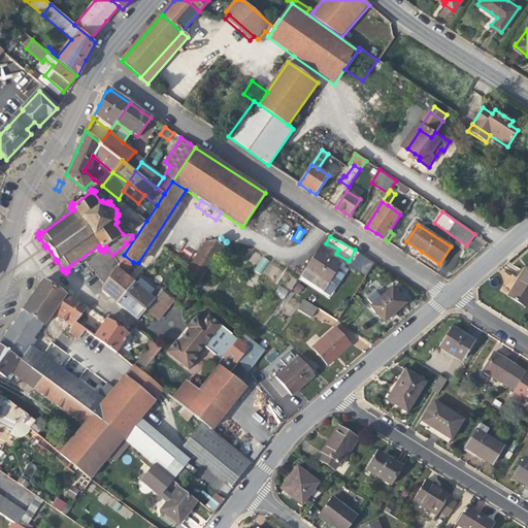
[(204,243),(190,267),(195,270),(203,275),(223,246),(244,261),(250,253),(228,239),(204,243)]
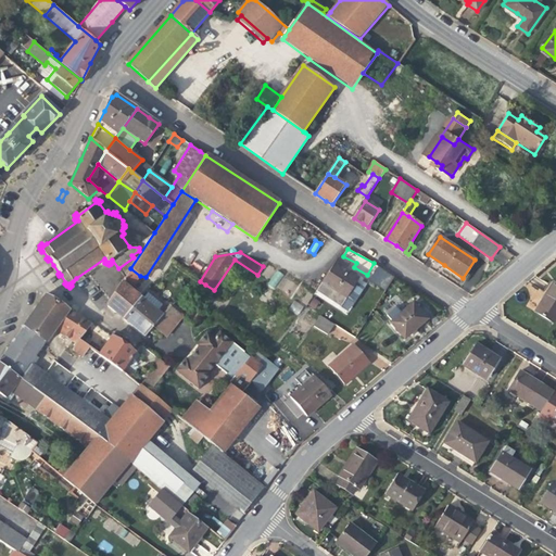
[(359,278),(348,270),(345,274),(341,270),(343,268),(345,264),(337,260),(315,292),(340,308),(359,278)]
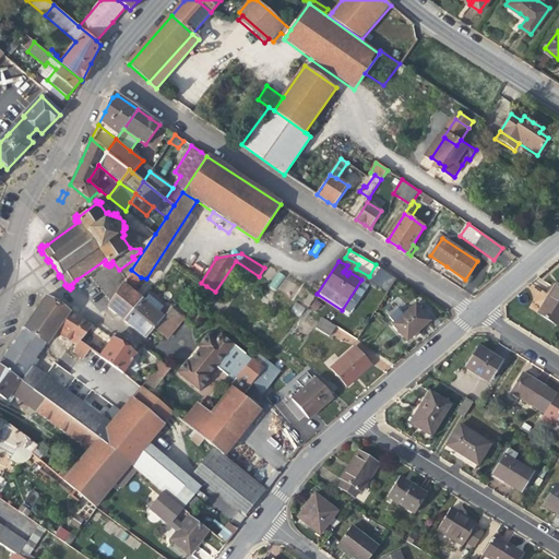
[(370,281),(388,292),(396,277),(379,268),(370,281)]
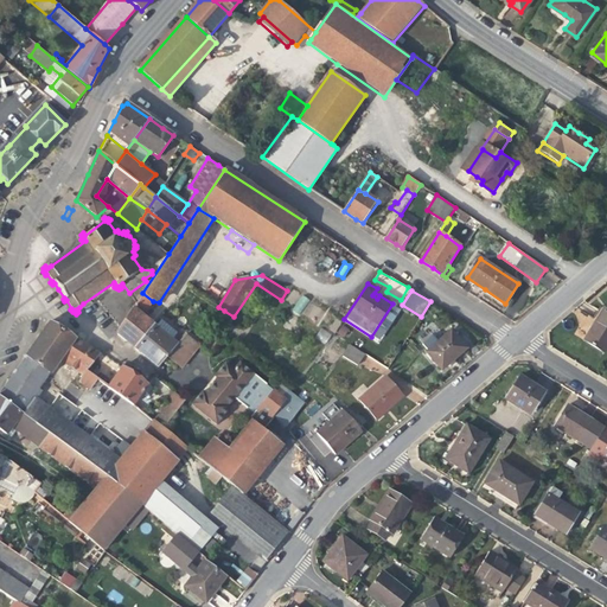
[(142,293),(133,307),(142,315),(153,301),(142,293)]
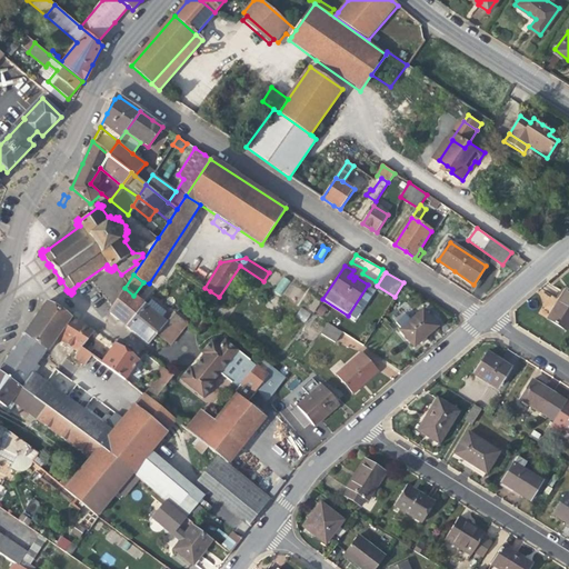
[(281,296),(289,280),(281,276),(273,292),(281,296)]
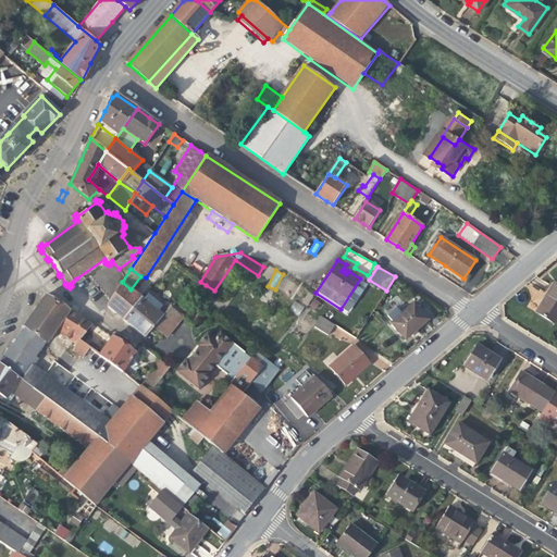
[(107,305),(115,312),(131,289),(122,282),(107,305)]
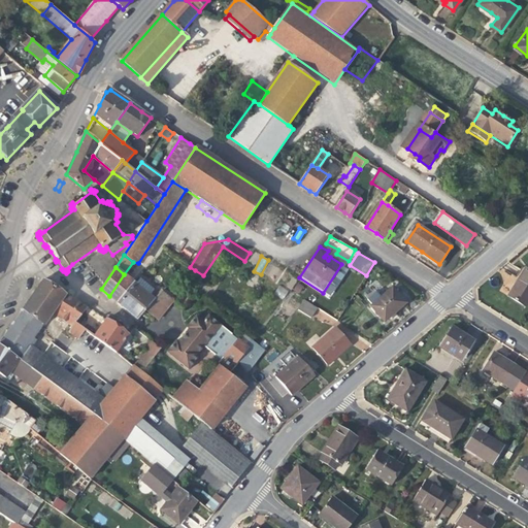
[(195,270),(190,267),(184,276),(191,282),(197,286),(203,275),(195,270)]
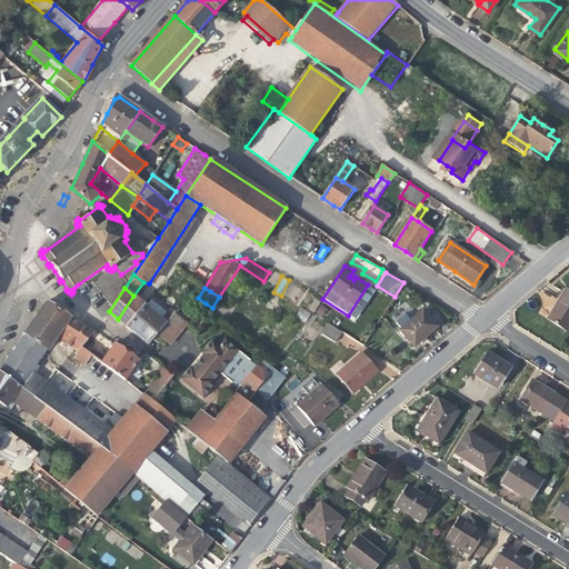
[(568,326),(568,292),(566,291),(556,306),(548,320),(566,331),(568,326)]
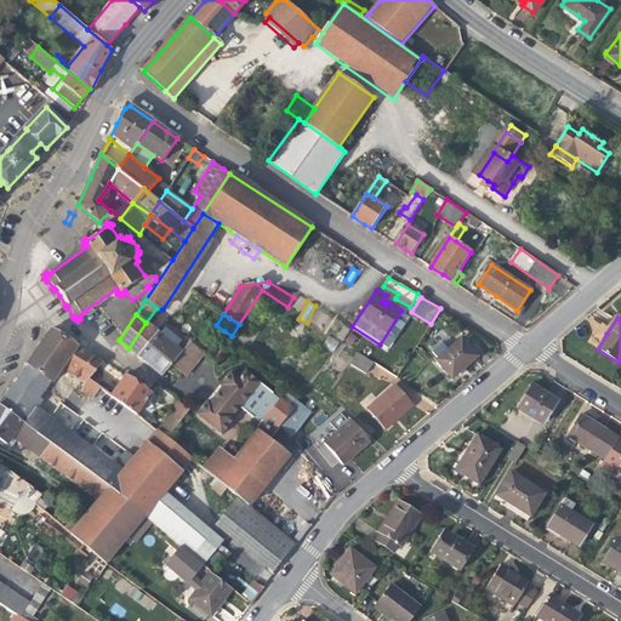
[(163,336),(146,323),(129,348),(143,360),(161,376),(184,348),(181,345),(178,349),(163,336)]
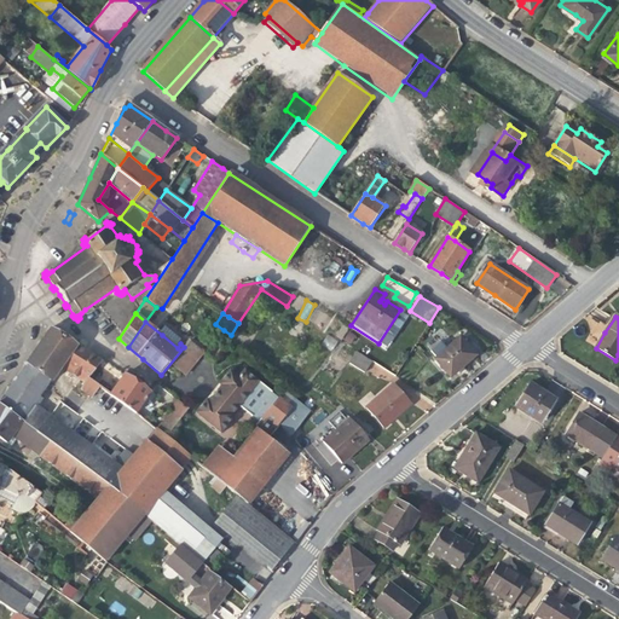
[(117,409),(131,418),(137,412),(110,394),(108,392),(99,386),(88,379),(102,362),(50,329),(0,400),(0,405),(114,491),(144,516),(165,491),(183,470),(189,475),(198,463),(192,458),(166,437),(157,429),(122,469),(38,408),(44,399),(40,397),(51,382),(52,382),(62,370),(84,383),(81,388),(81,392),(91,398),(86,404),(98,411),(102,406),(114,415),(117,409)]
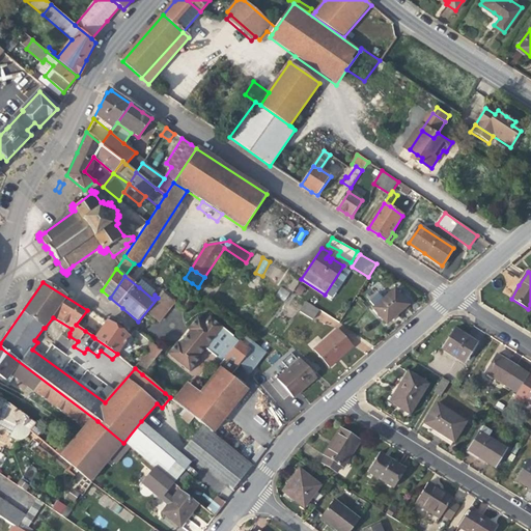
[(189,302),(198,287),(192,283),(177,304),(184,309),(188,304),(189,302)]
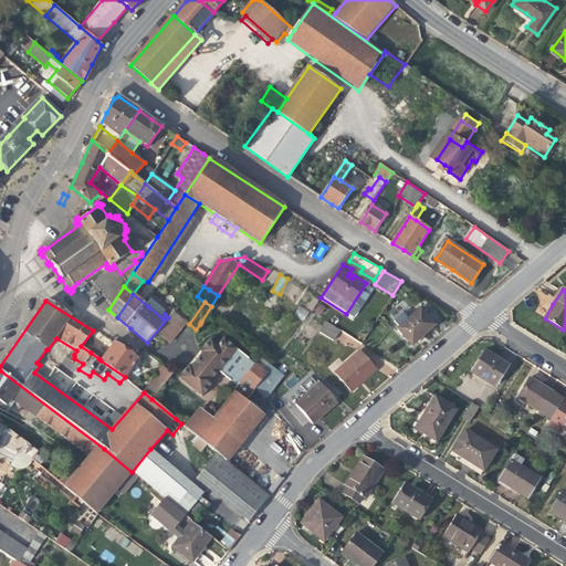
[(301,306),(294,314),(302,321),(308,313),(301,306)]
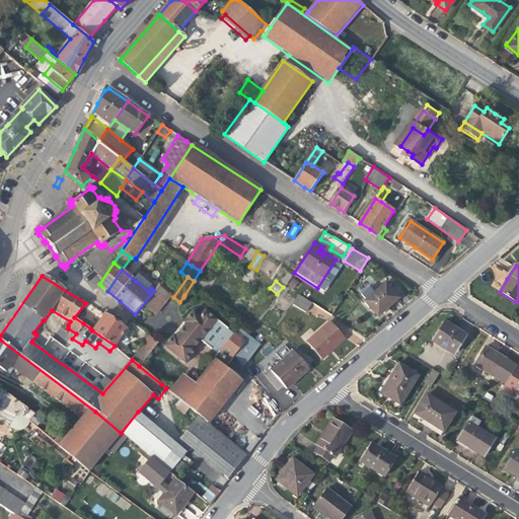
[(398,298),(385,283),(364,301),(377,316),(388,307),(398,298)]
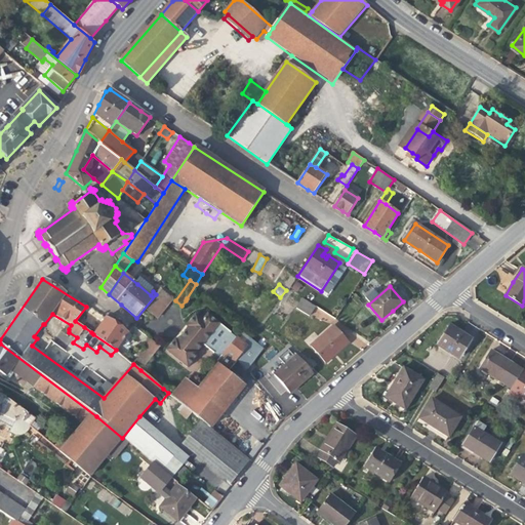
[(315,308),(303,299),(296,309),(309,317),(315,308)]
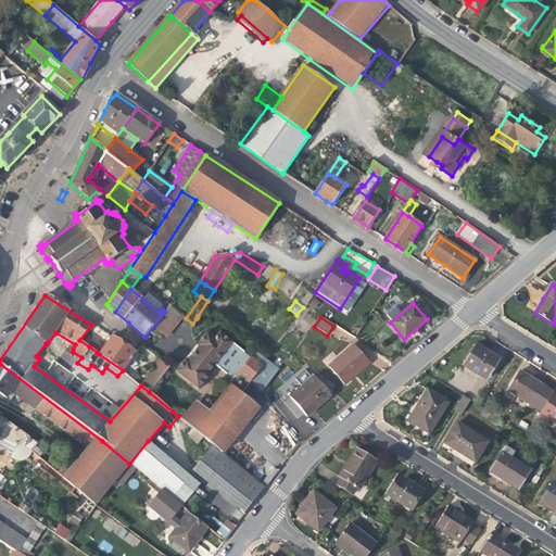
[(199,346),(217,362),(234,342),(220,332),(215,339),(207,332),(197,345),(199,346)]
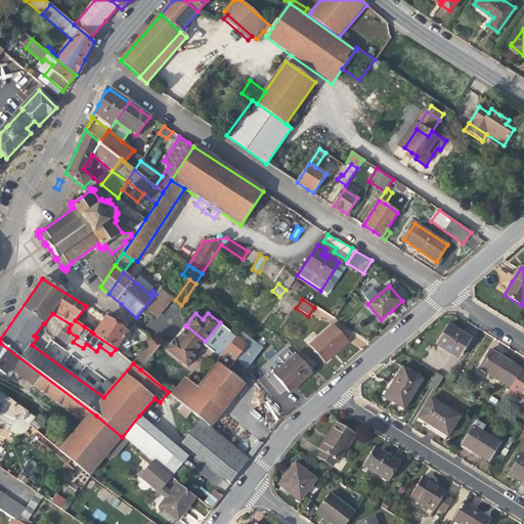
[(105,317),(93,334),(116,349),(127,332),(105,317)]
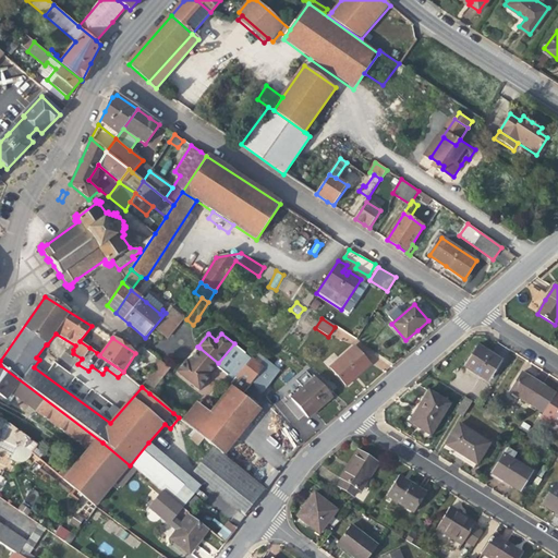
[(218,363),(216,366),(228,376),(234,380),(240,374),(252,359),(234,343),(218,363)]
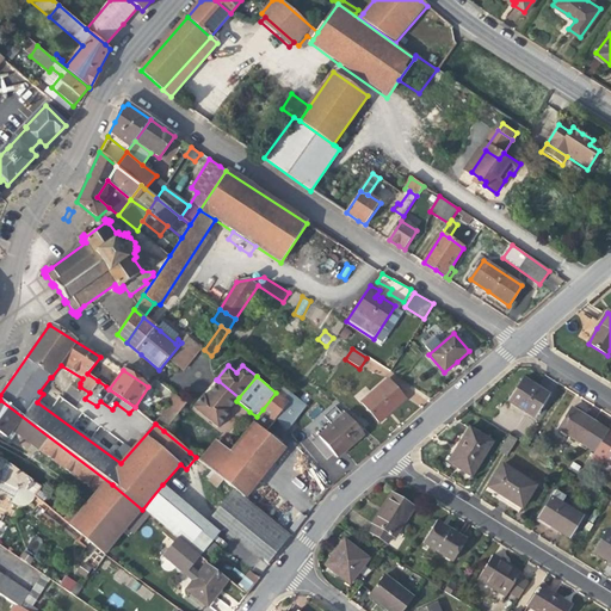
[(102,377),(98,381),(106,387),(109,382),(102,377)]
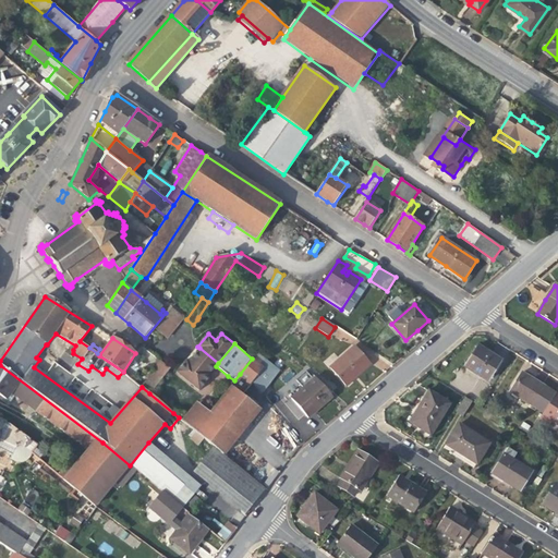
[(371,364),(354,346),(329,367),(346,386),(358,375),(371,364)]
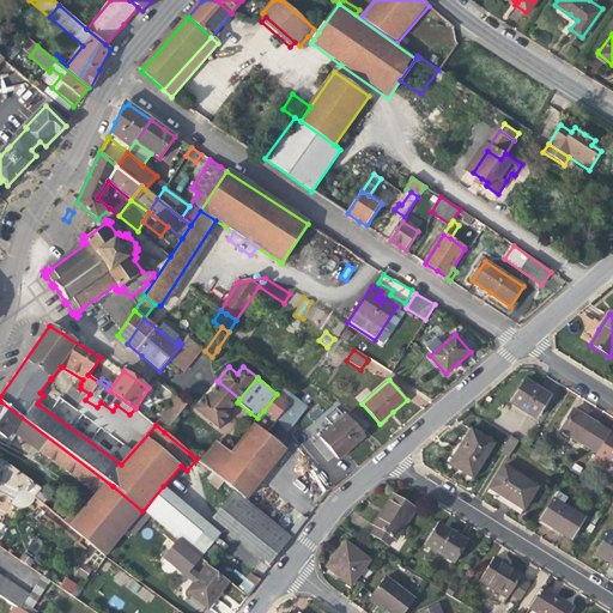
[(535,388),(525,381),(510,404),(534,418),(548,396),(535,388)]
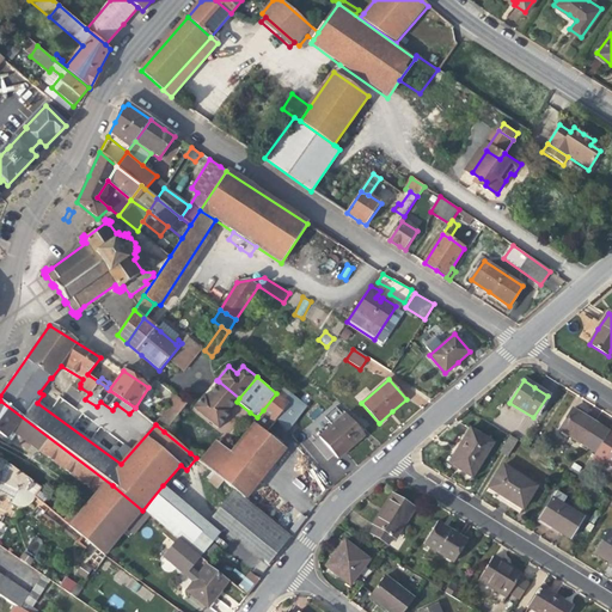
[(239,398),(219,381),(207,397),(204,395),(194,409),(219,429),(232,412),(230,410),(237,402),(239,398)]
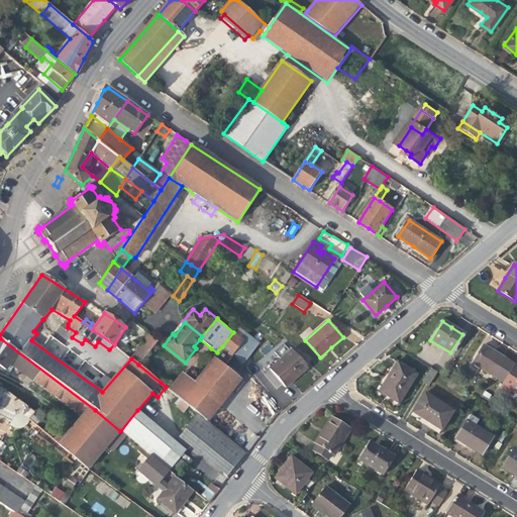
[(238,326),(233,332),(243,340),(248,334),(238,326)]
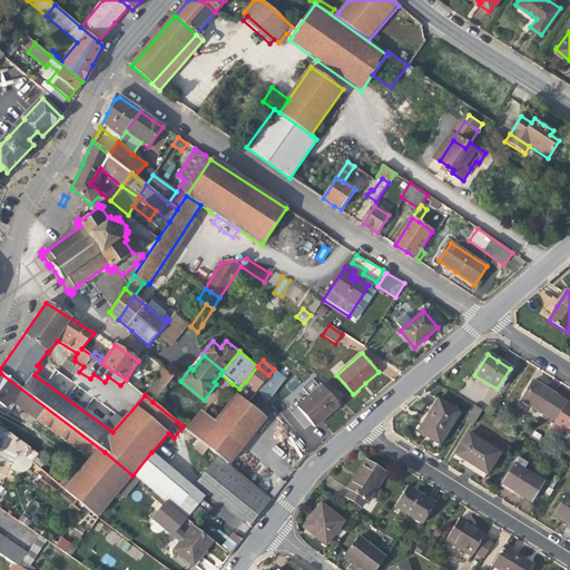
[(256,391),(268,375),(257,366),(245,382),(246,383),(256,391)]
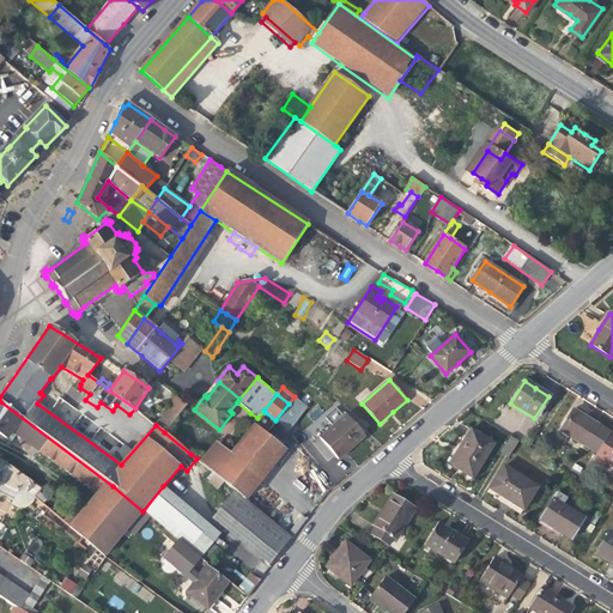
[(308,407),(295,396),(289,404),(275,420),(277,422),(289,431),(308,407)]
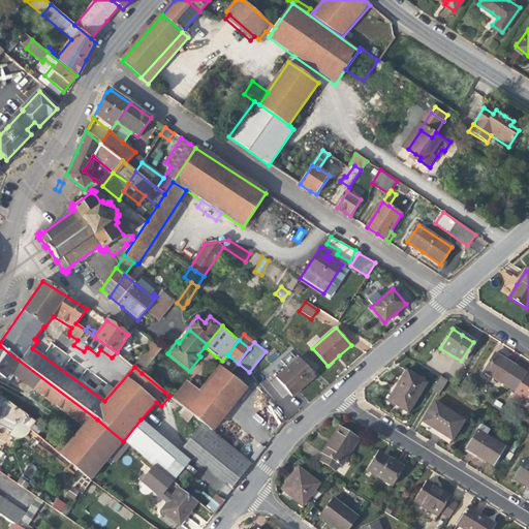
[(152,343),(147,349),(155,356),(160,349),(152,343)]
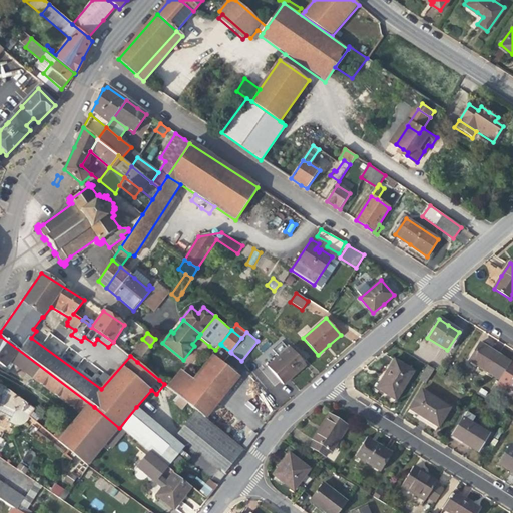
[(81,414),(68,429),(58,441),(68,450),(87,465),(99,451),(119,428),(94,407),(0,336),(0,363),(6,368),(11,362),(33,378),(32,379),(81,414)]
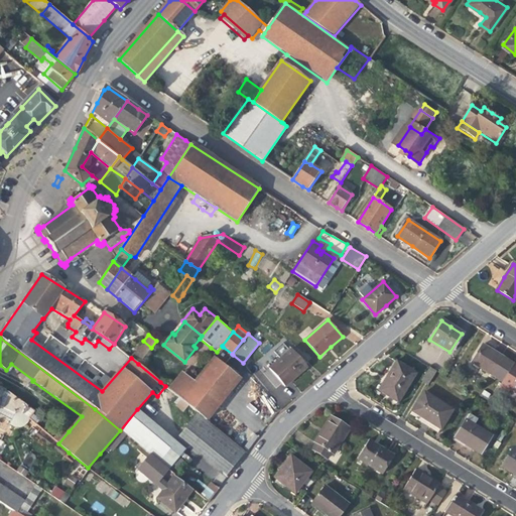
[(130,357),(131,358),(138,364),(151,348),(143,341),(130,357)]
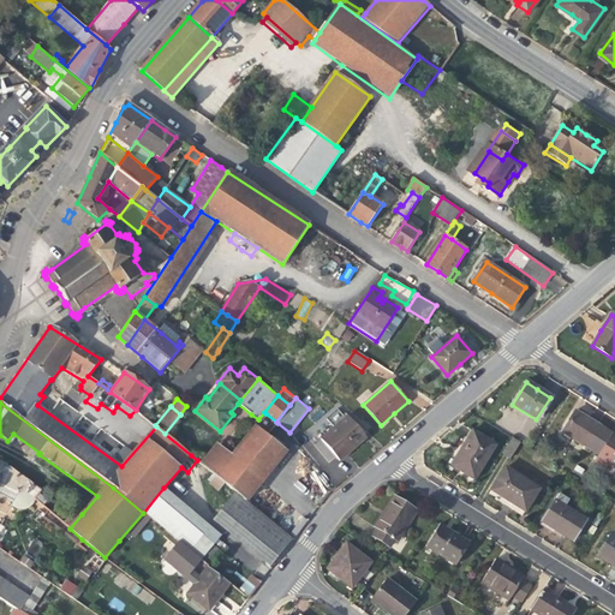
[(145,418),(136,410),(130,416),(141,424),(145,418)]
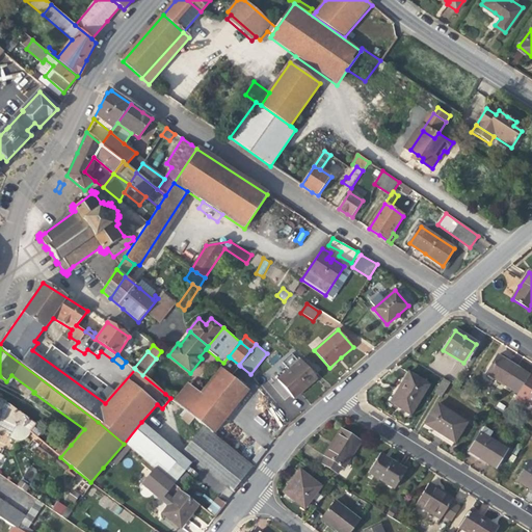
[(519,368),(515,372),(511,370),(503,365),(505,362),(497,356),(486,373),(510,389),(517,393),(529,375),(522,371),(519,368)]
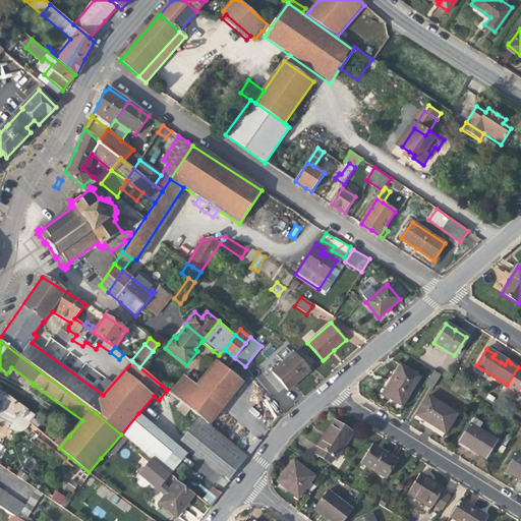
[(225,350),(216,360),(227,369),(235,358),(234,357),(225,350)]
